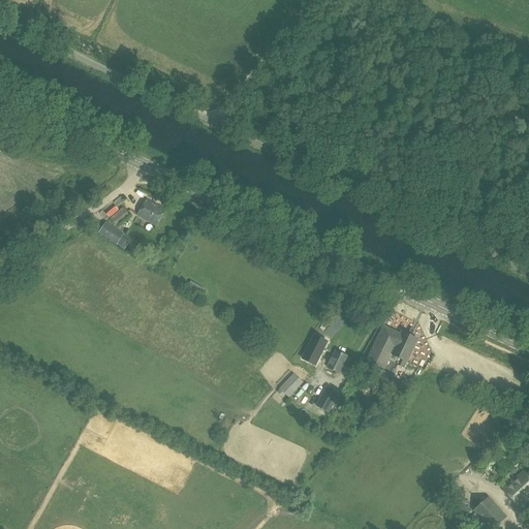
[(147,198),(137,215),(156,225),(165,210),(147,198)]
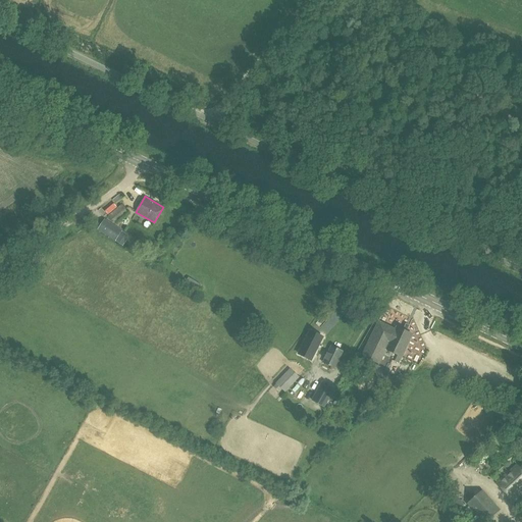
[(122,207),(110,218),(114,223),(126,212),(122,207)]
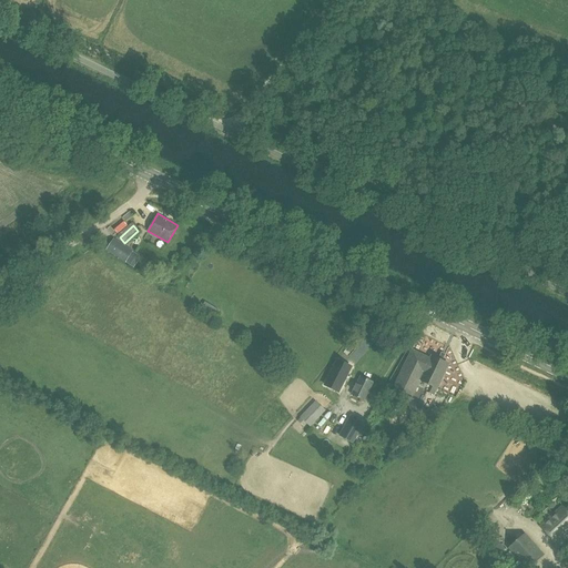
[(105,251),(125,263),(132,252),(113,239),(105,251)]
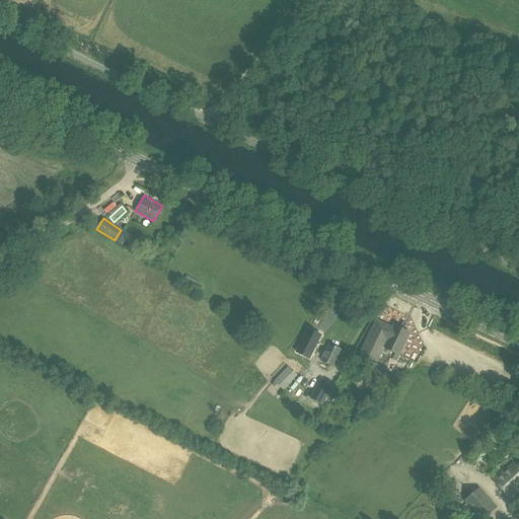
[(394,318),(397,312),(390,309),(387,315),(394,318)]
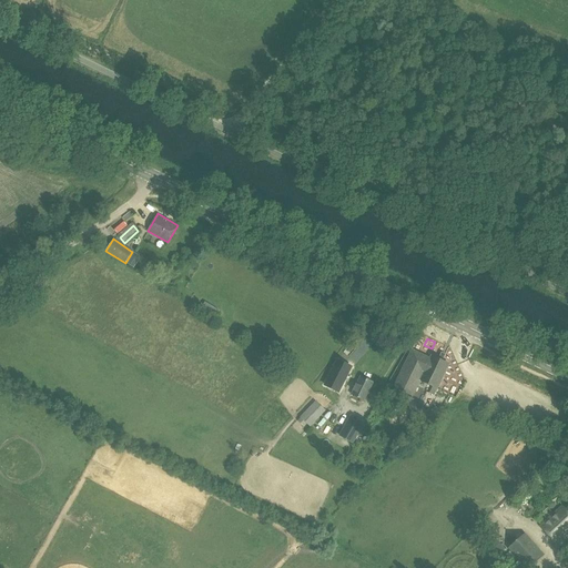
[(437,387),(448,364),(432,356),(430,358),(412,350),(398,377),(396,376),(393,382),(395,383),(394,386),(413,395),(412,398),(419,402),(424,391),(433,394),(436,387),(437,387)]
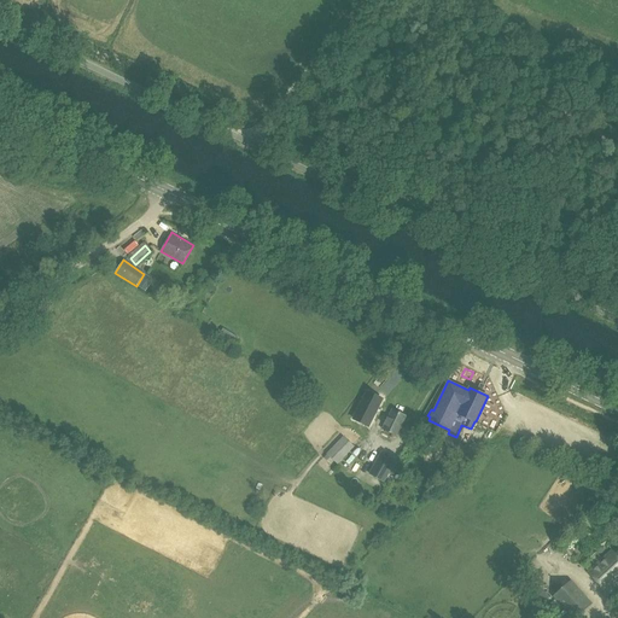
[(368,426),(383,400),(367,392),(354,419),(368,426)]
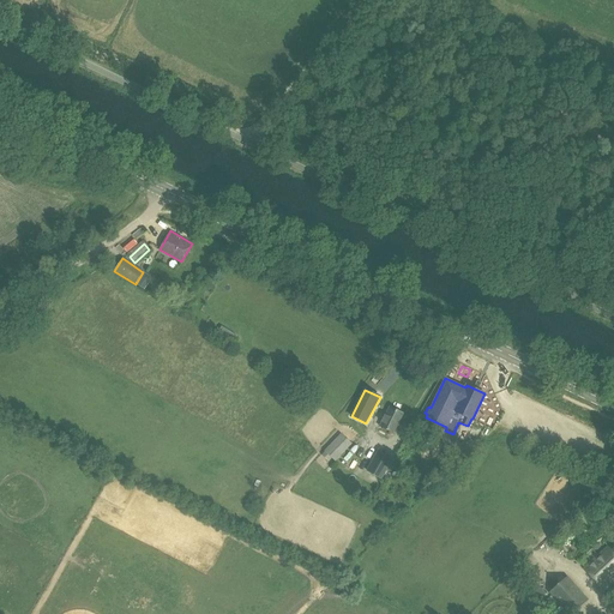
[(479,426),(471,432),(476,437),(483,431),(479,426)]
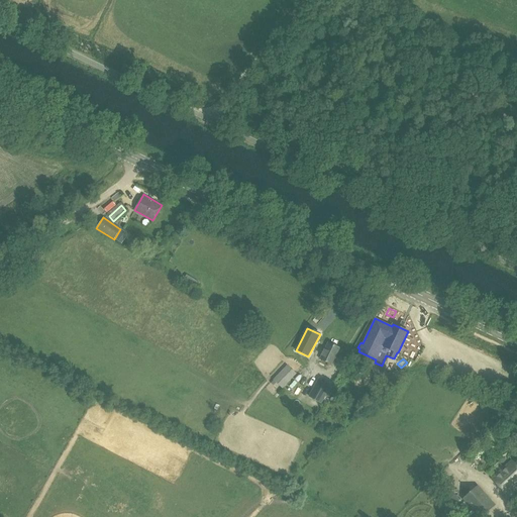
[(282,389),(296,373),(286,365),(273,380),(282,389)]
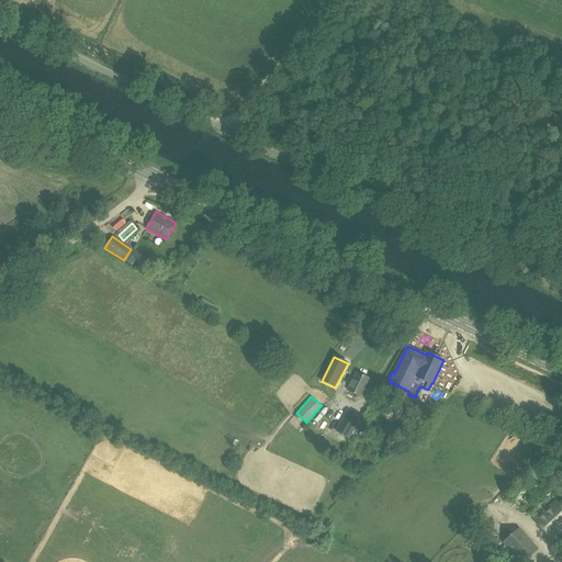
[(348,439),(360,418),(348,412),(336,431),(348,439)]
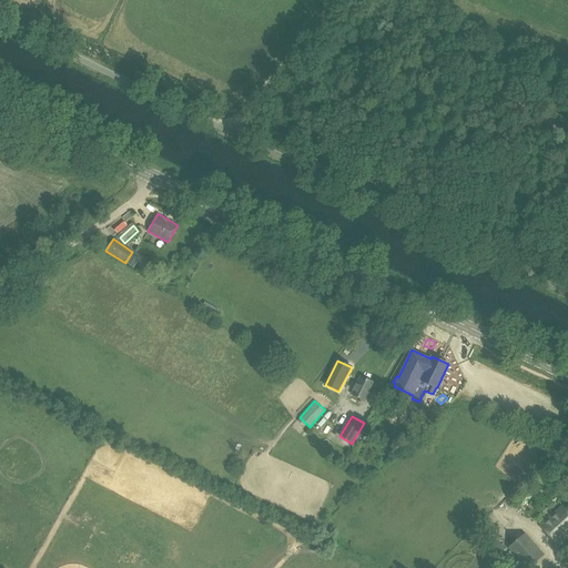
[(564,442),(567,436),(558,433),(556,438),(564,442)]
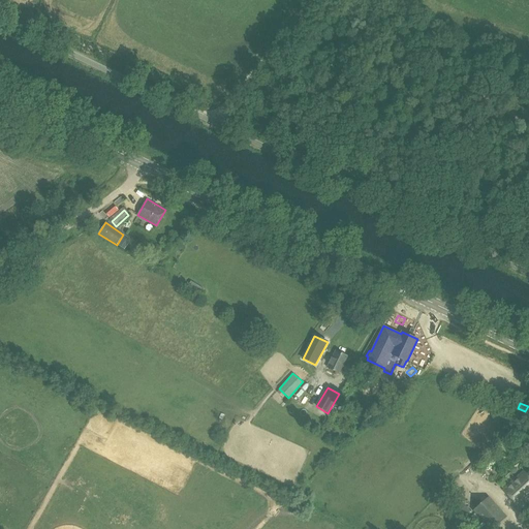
[(518,505),(528,495),(528,478),(522,471),(503,490),(518,505)]
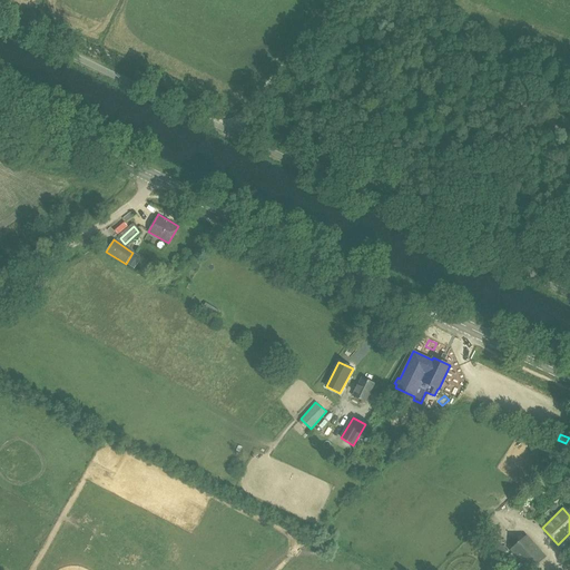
[(528,569),(530,569),(546,556),(527,534),(509,550),(511,553),(528,569)]
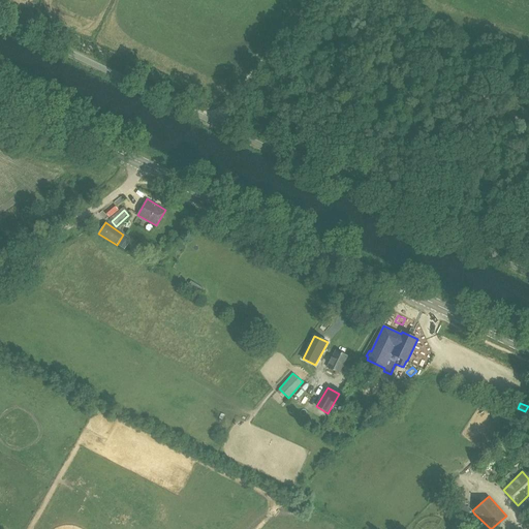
[(458,525),(472,512),(464,503),(449,516),(458,525)]
